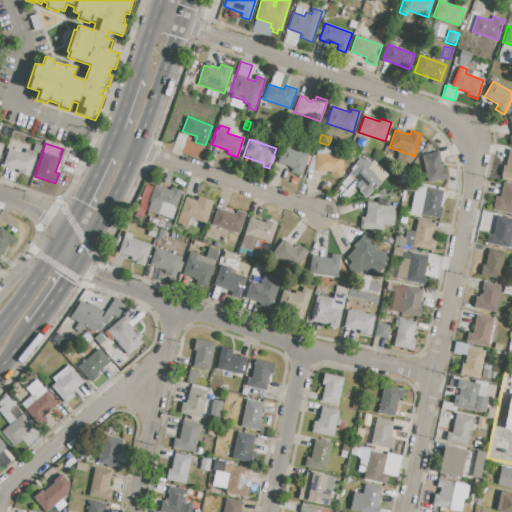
[(282,145),(309,154),(301,176),(290,172),(291,167),(276,162),(282,145)]
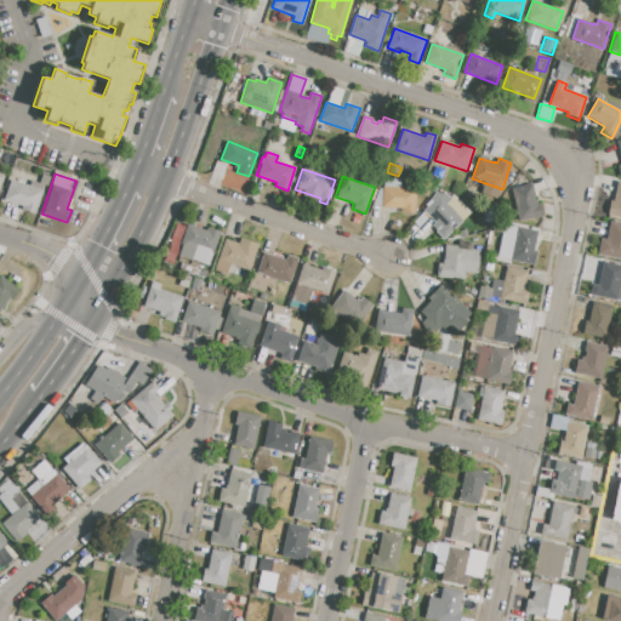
[(382,178),(400,178),(400,188),(416,188),(415,212),(399,212),(399,209),(381,208),(382,178)]
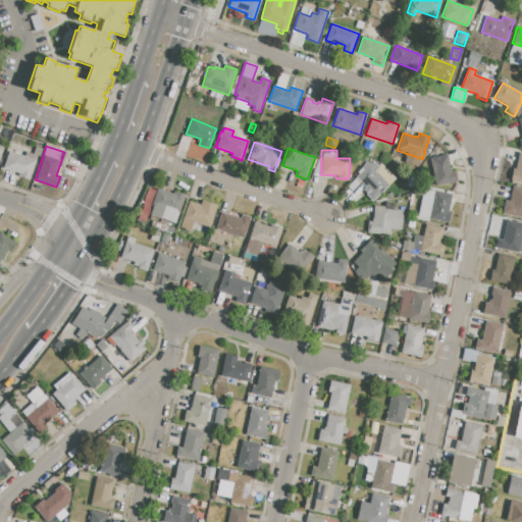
[(9,151),(36,160),(29,179),(18,176),(19,173),(4,167),(9,151)]
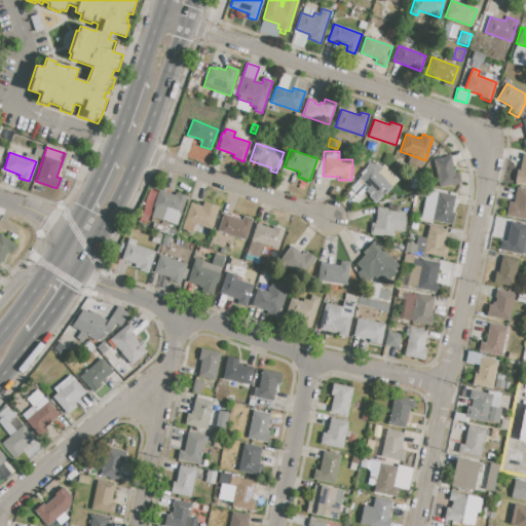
[(386,154),(392,156),(389,162),(383,160),(386,154)]
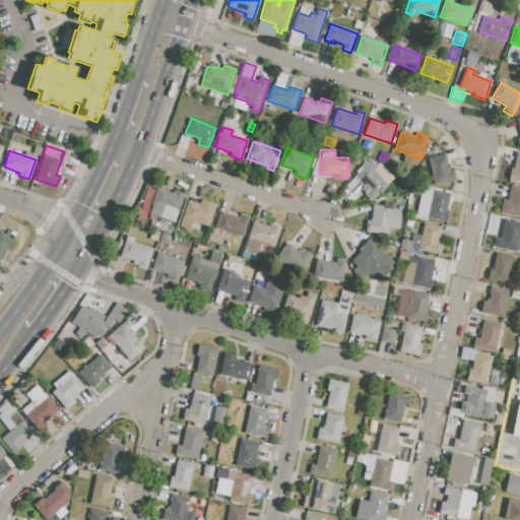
[(517,152),(519,152),(519,182),(508,180),(511,168),(514,169),(517,152)]
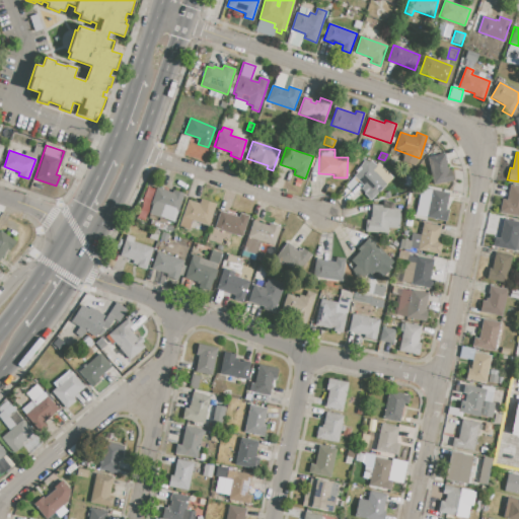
[(444,154),(447,169),(450,169),(452,181),(433,186),(428,157),(444,154)]
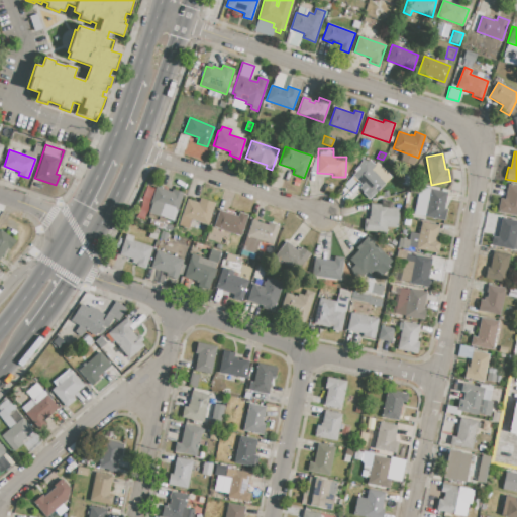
[(351,154),(358,157),(355,164),(348,162),(351,154)]
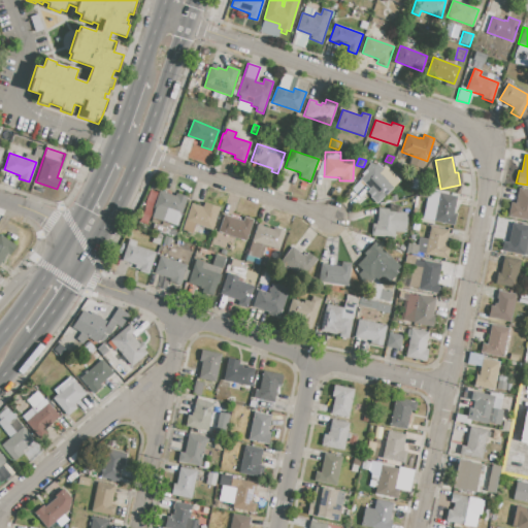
[(373,163),(381,171),(378,173),(393,188),(376,204),(370,198),(374,194),(365,184),(361,180),(368,172),(366,170),(373,163)]
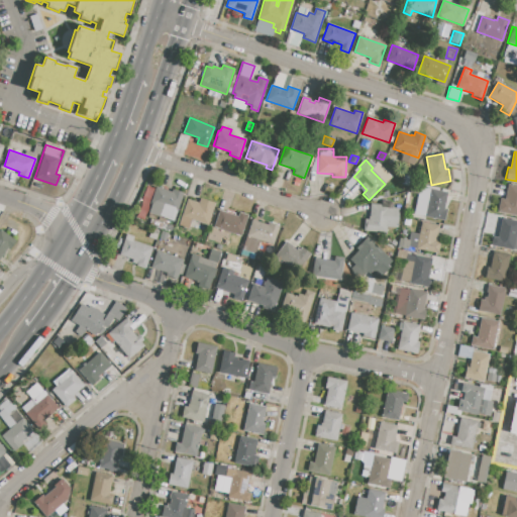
[(357,180),(348,189),(344,185),(353,177),(357,180)]
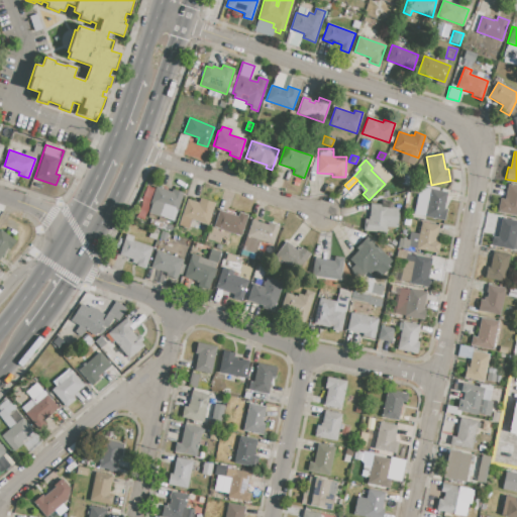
[(507,185),(516,187),(516,216),(498,212),(500,198),(504,199),(507,185)]
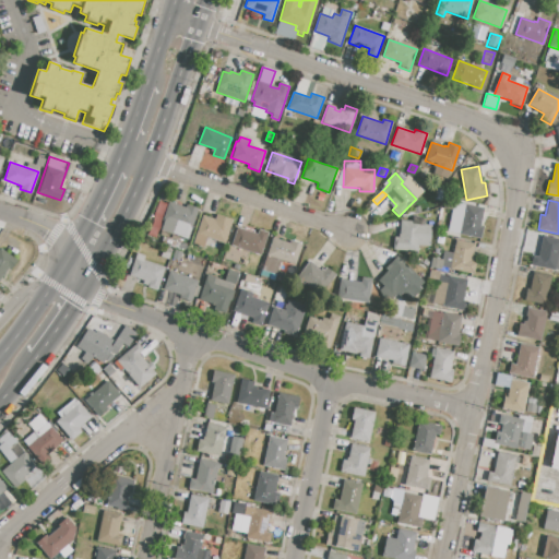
[(168,202),(185,207),(186,204),(199,209),(191,229),(177,225),(174,235),(161,229),(164,219),(162,219),(168,202)]
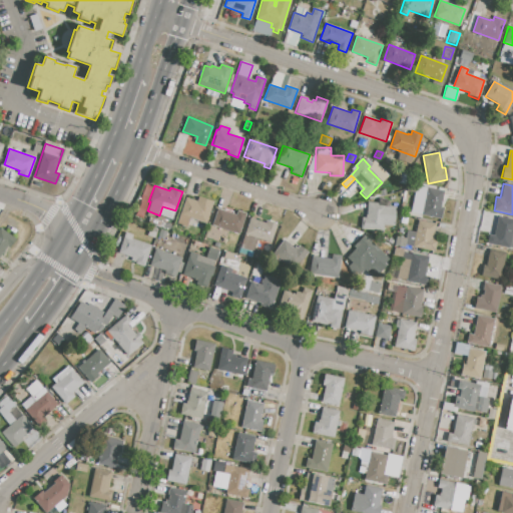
[(427,187),(444,190),(440,206),(444,207),(442,219),(421,214),(427,187)]
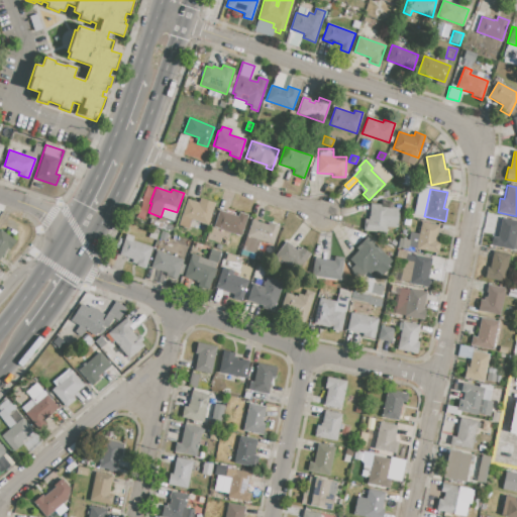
[(186,200),(197,204),(199,198),(215,203),(207,224),(193,219),(189,229),(177,225),(186,200)]
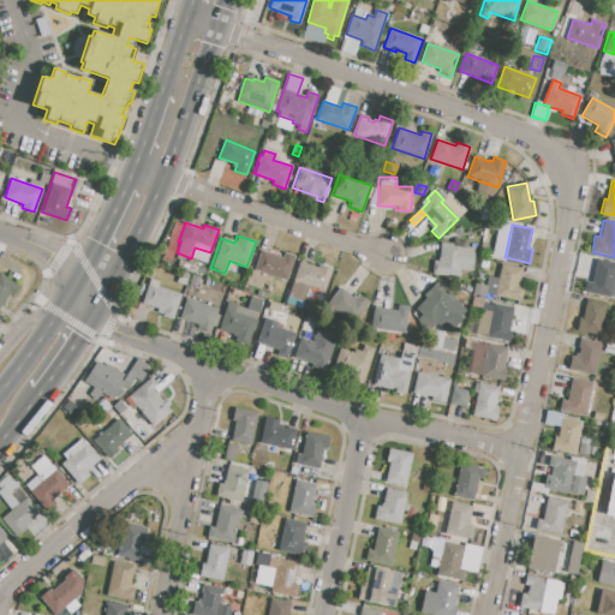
[(441,243),(453,244),(453,238),(466,239),(465,246),(475,248),(473,270),(460,269),(460,276),(433,275),(433,261),(440,261),(441,243)]
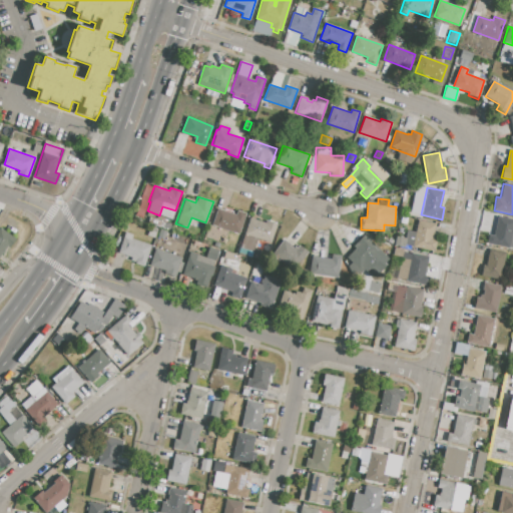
[(217,208),(235,215),(236,210),(246,213),(238,234),(211,224),(217,208)]
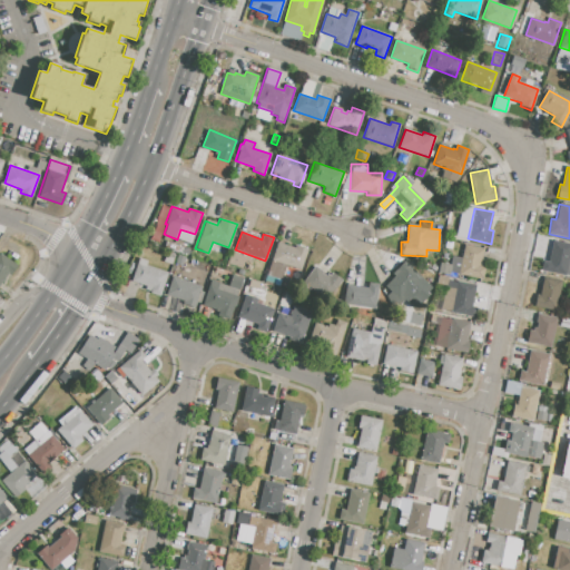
[(554,241),(569,243),(569,276),(541,271),(543,261),(549,262),(554,241)]
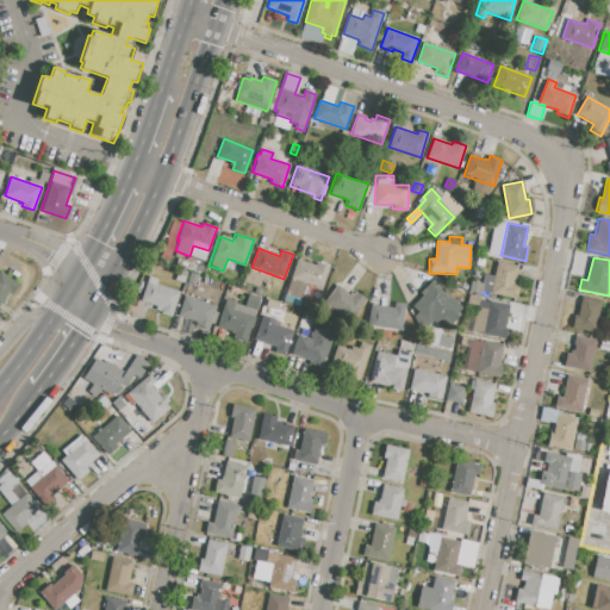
[(296,259),(315,266),(316,262),(330,267),(322,290),(306,284),(299,306),(280,300),(296,259)]
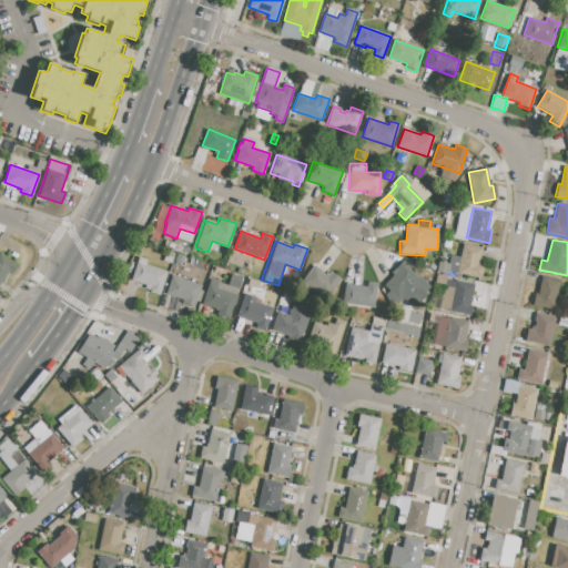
[(463,244),(484,249),(480,265),(485,265),(482,279),(447,271),(452,255),(460,257),(463,244)]
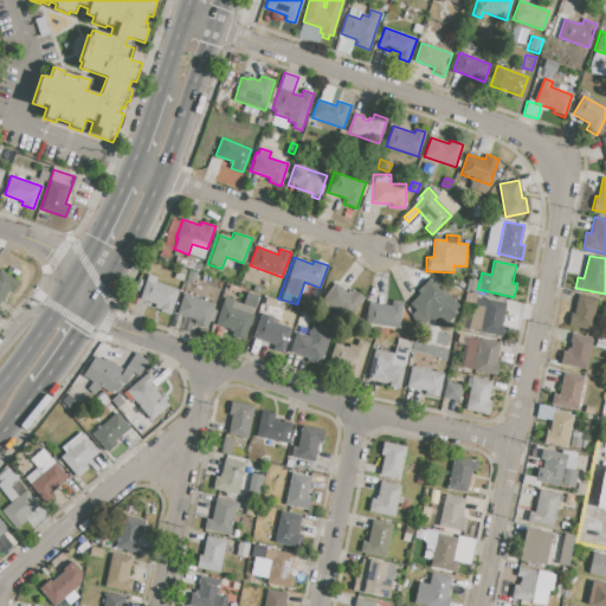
[(178,268),(186,271),(182,282),(173,278),(178,268)]
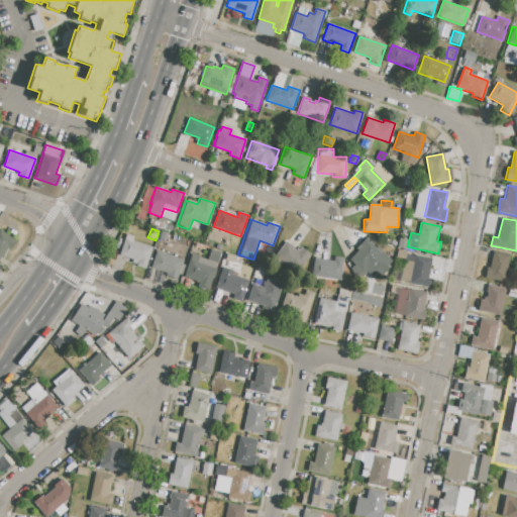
[(0,229),(16,240),(9,251),(6,249),(0,257),(0,229)]
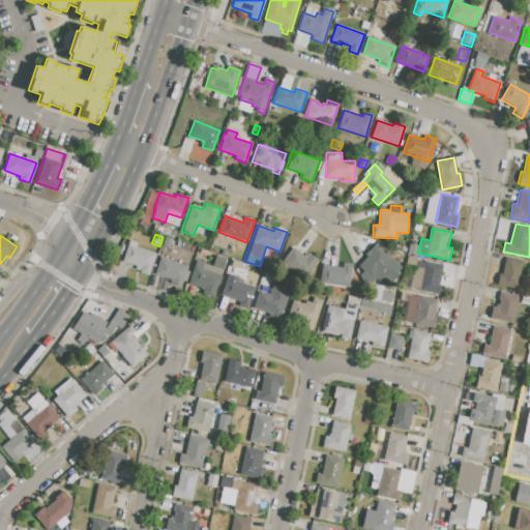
[(166,237),(172,239),(170,247),(163,245),(166,237)]
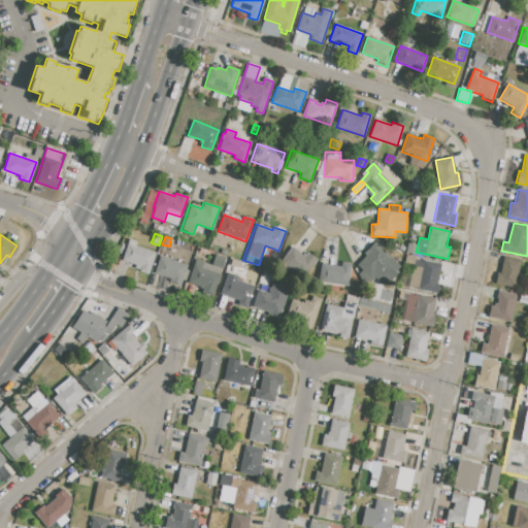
[(129,239),(136,242),(135,245),(156,253),(149,274),(139,271),(140,269),(135,267),(136,265),(122,260),(129,239)]
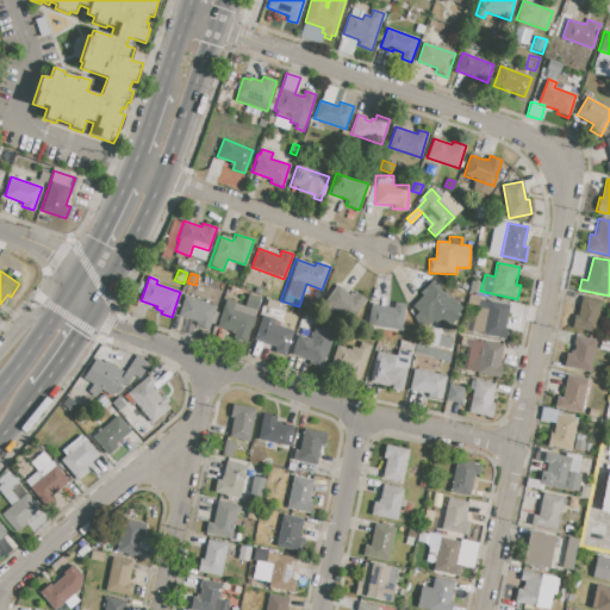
[(421,293),(433,280),(462,307),(458,313),(460,315),(450,325),(443,318),(436,325),(431,321),(423,330),(411,319),(419,311),(414,306),(423,296),(421,293)]
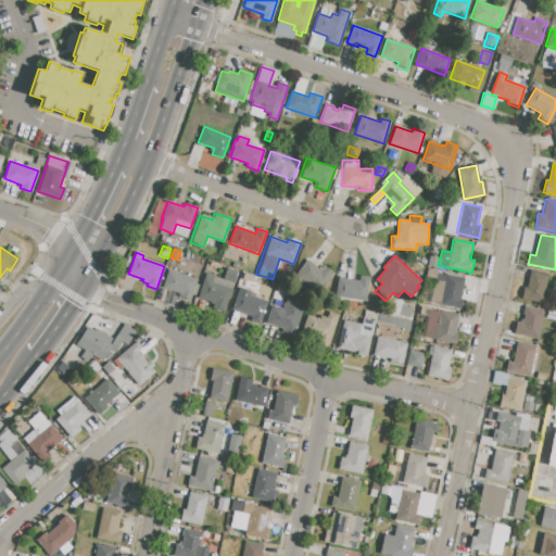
[(319,291),(297,275),(307,260),(321,269),(324,266),(333,273),(319,291)]
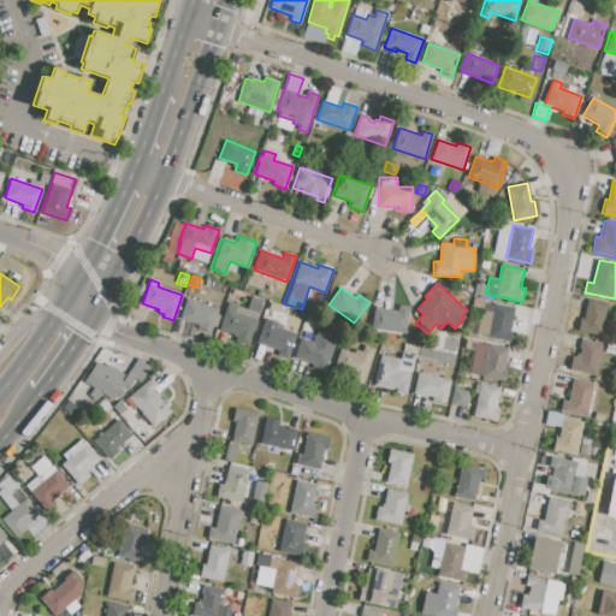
[(227,303),(247,311),(252,296),(264,301),(248,345),(235,341),(236,335),(219,329),(227,303)]
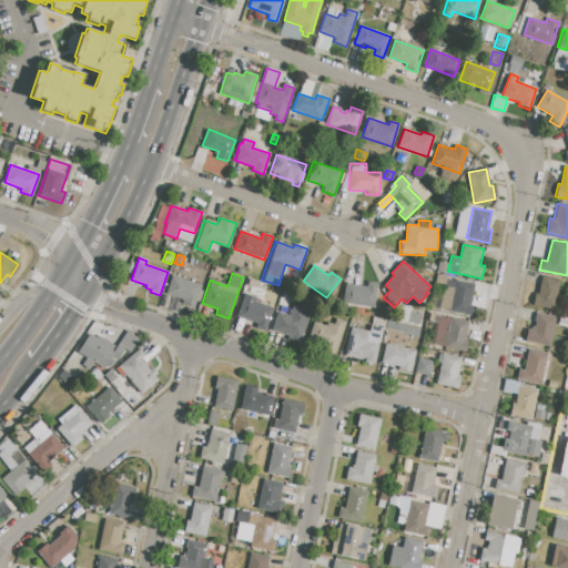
[(435,283),(436,274),(447,276),(445,285),(435,283)]
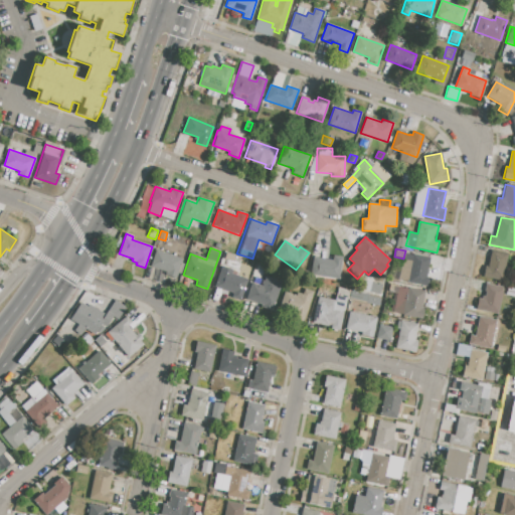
[(156,249),(182,259),(176,279),(164,275),(165,272),(150,267),(156,249)]
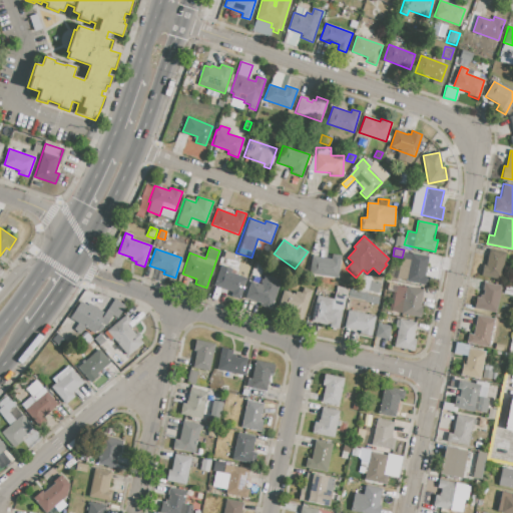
[(257,249),(266,252),(263,261),(253,258),(257,249)]
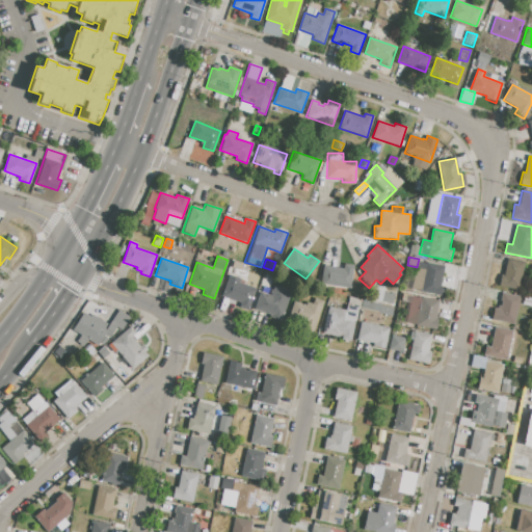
[(507,259),(525,263),(520,290),(499,285),(501,274),(504,275),(507,259)]
